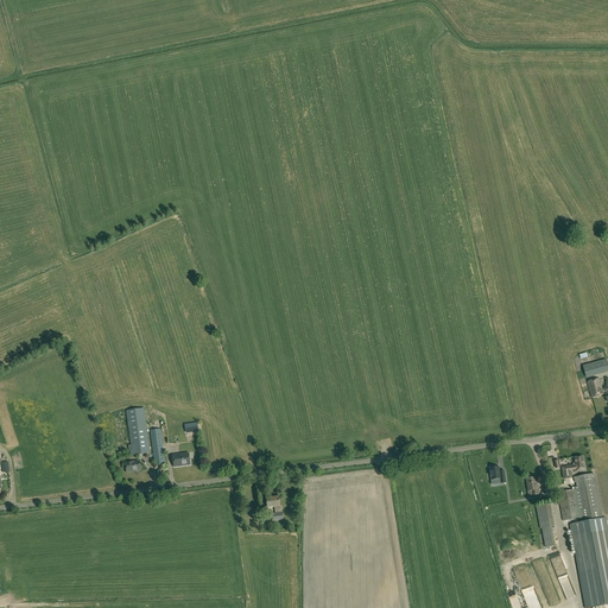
[(586,378),(607,372),(607,365),(607,359),(582,366),(586,378)]
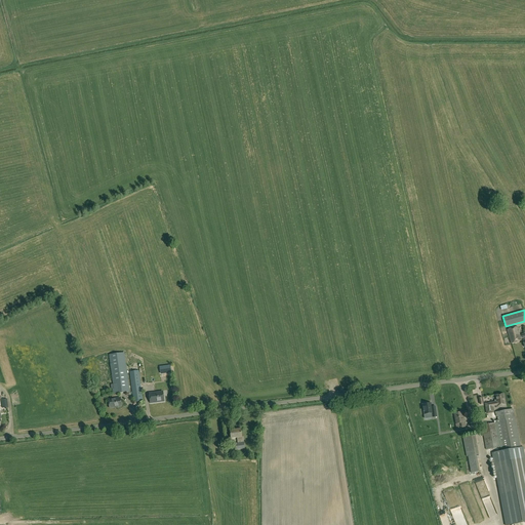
[(508,330),(512,344),(521,340),(521,338),(520,335),(518,327),(508,330)]
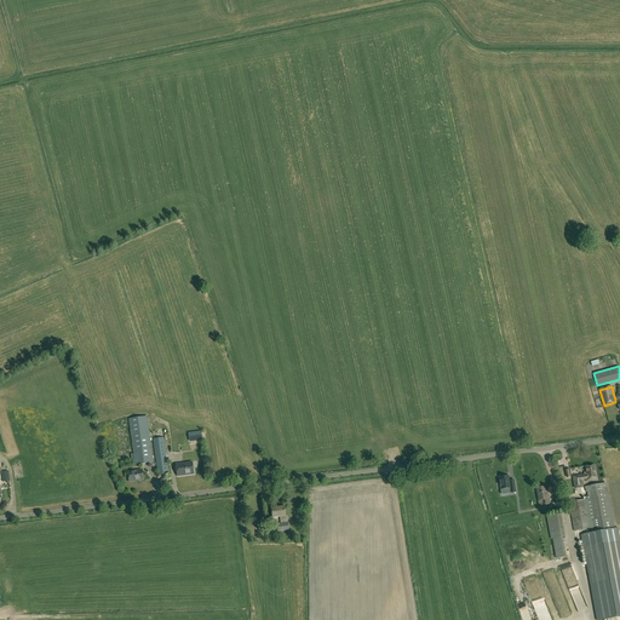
[(153,463),(147,417),(130,419),(136,465),(153,463)]
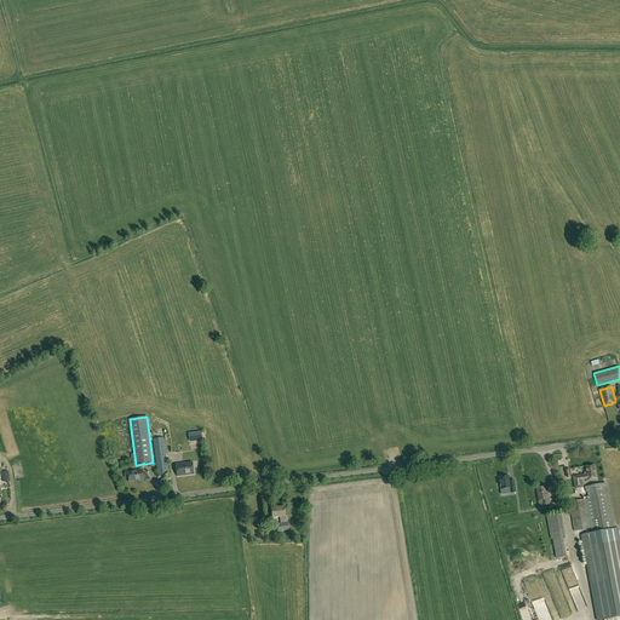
[(189,432),(190,441),(202,440),(201,431),(189,432)]
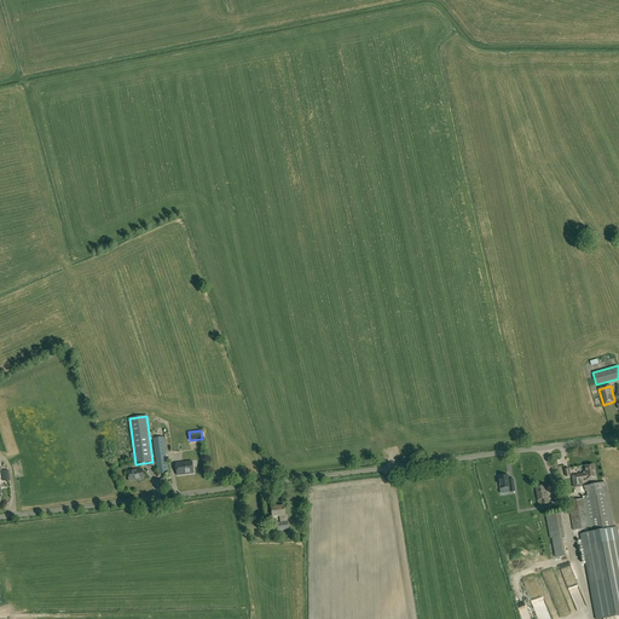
[(163,437),(154,438),(158,474),(168,473),(163,437)]
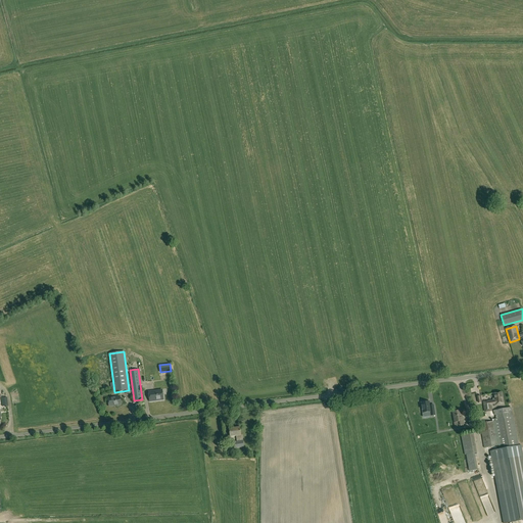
[(163,399),(162,390),(148,392),(150,401),(163,399)]
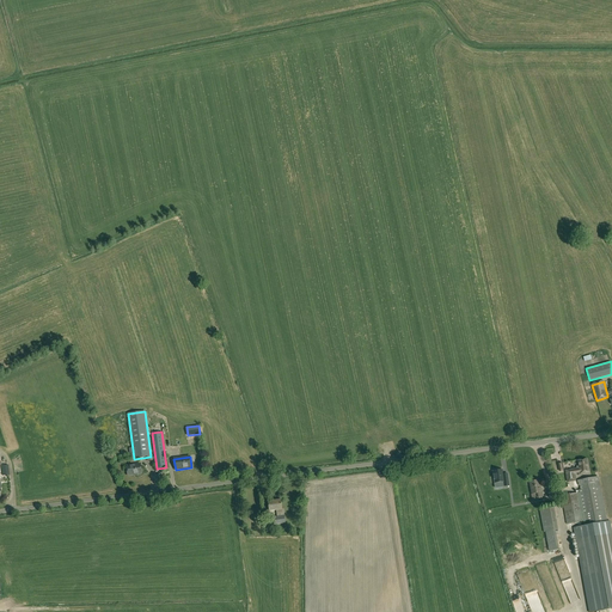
[(577,487),(575,476),(577,473),(579,473),(579,475),(589,473),(587,459),(579,460),(580,469),(565,471),(569,488),(577,487)]
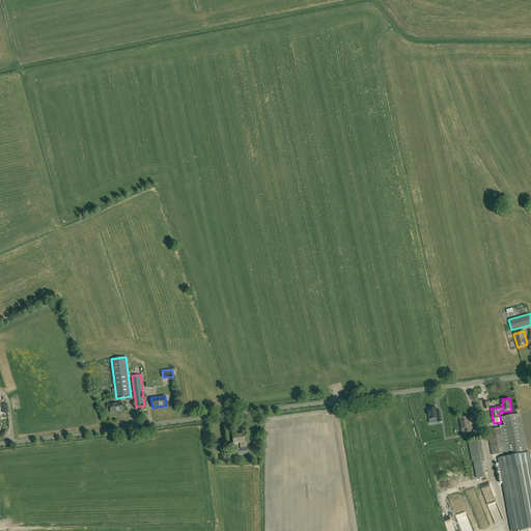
[(1,403),(1,412),(9,411),(9,402),(1,403)]
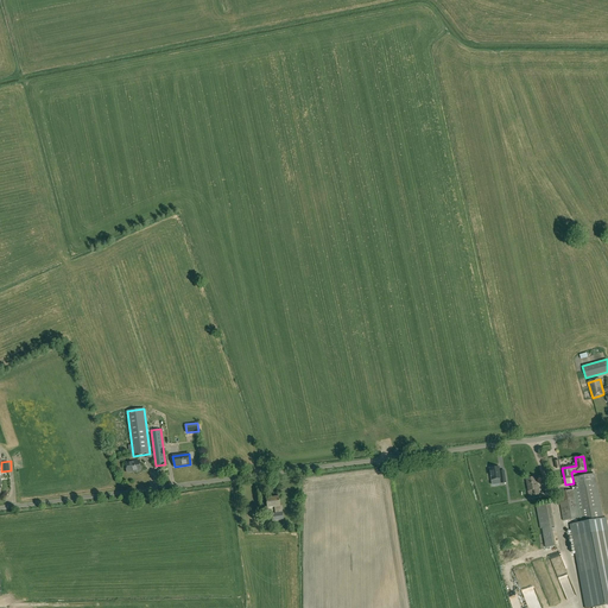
[(126,463),(127,473),(141,472),(140,462),(126,463)]
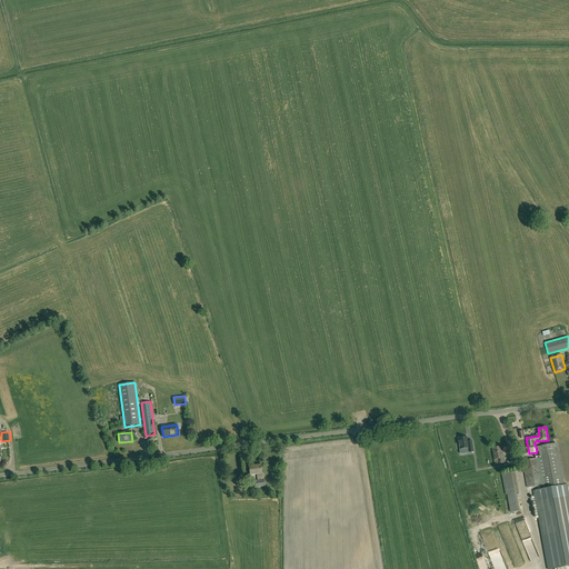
[(470,445),(469,437),(460,438),(462,449),(469,448),(469,452),(476,452),(475,445),(470,445)]
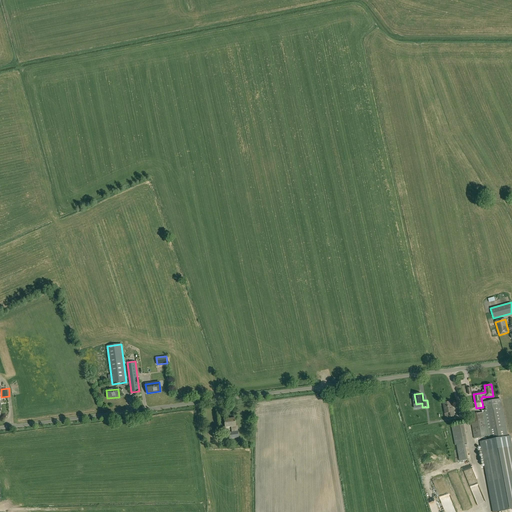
[(501,399),(483,402),(485,410),(484,410),(484,412),(470,415),(474,438),(488,436),(491,450),(488,451),(494,481),(511,477),(511,445),(510,446),(501,399)]
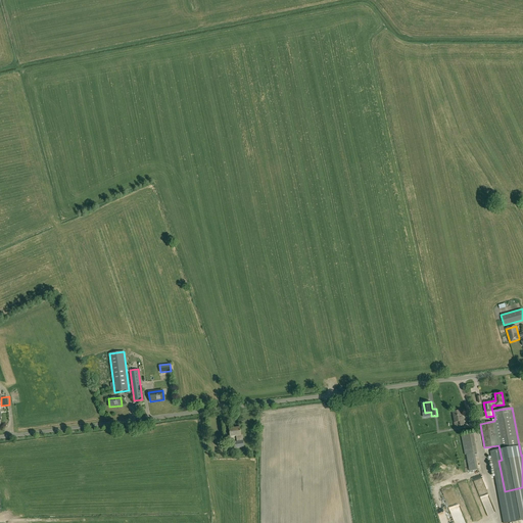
[(462,418),(462,412),(454,412),(455,423),(460,422),(460,426),(464,426),(463,418),(462,418)]
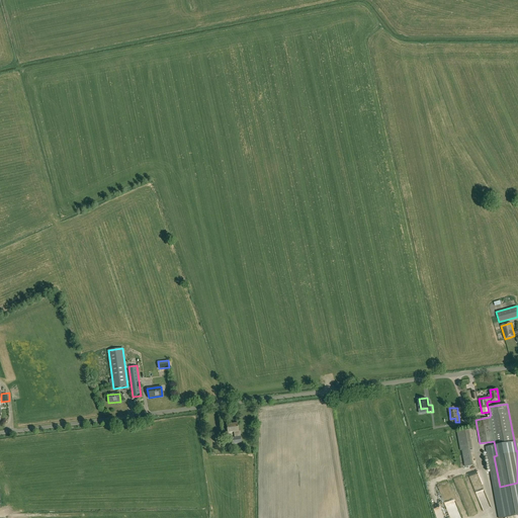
[(231,438),(232,444),(242,443),(240,431),(239,431),(238,423),(228,425),(229,433),(235,432),(235,437),(231,438)]
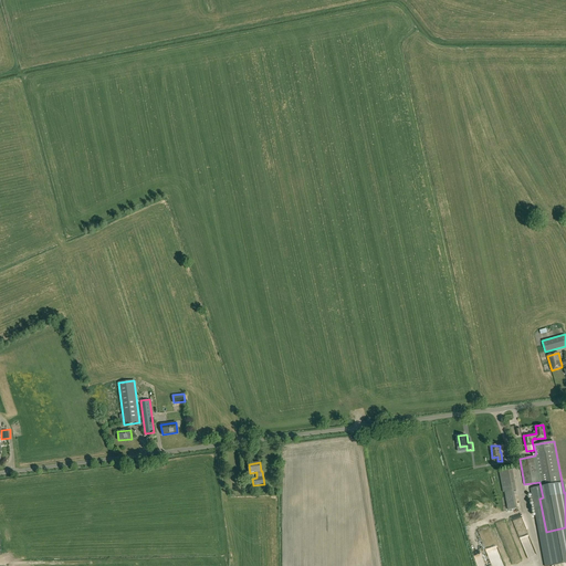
[(517,506),(514,490),(517,489),(513,468),(502,470),(509,509),(517,506)]
